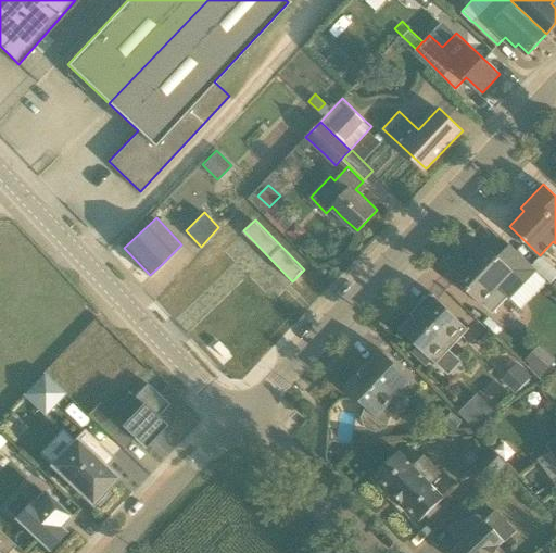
[(508,297),(535,269),(509,244),(498,255),(485,243),(467,263),(462,262),(455,269),(456,274),(453,277),(480,303),(481,301),(492,312),(508,297)]
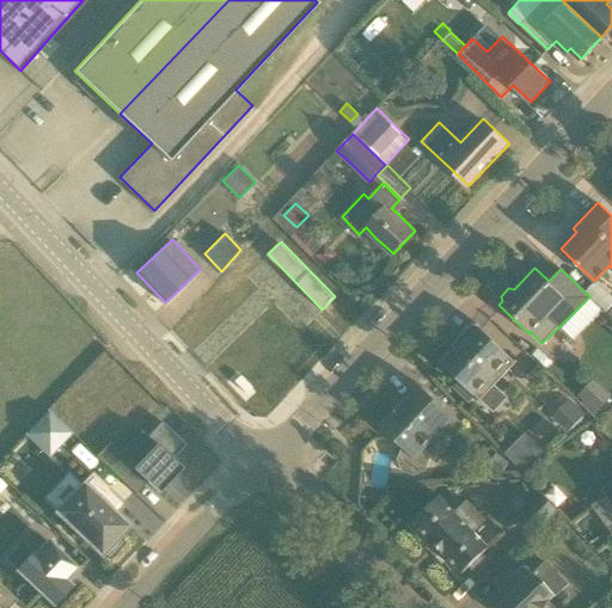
[(263,283),(218,327),(243,354),(289,309),(263,283)]
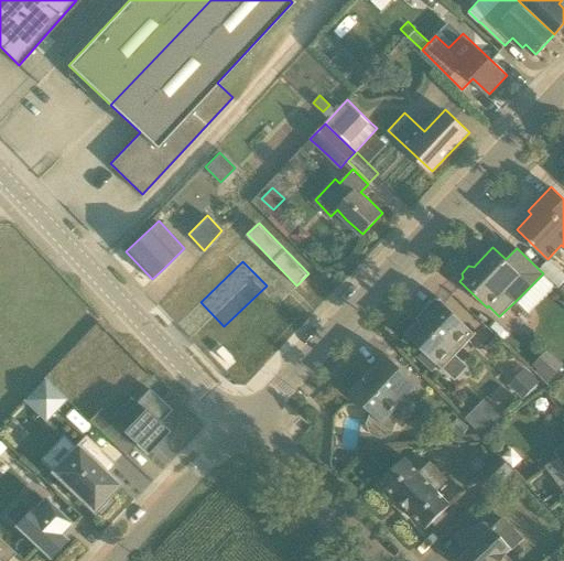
[(419,320),(404,334),(405,335),(407,334),(424,351),(419,355),(433,368),(438,363),(444,367),(457,353),(475,334),(477,332),(476,331),(475,332),(473,330),(440,299),(441,298),(440,297),(437,299),(436,298),(422,313),(424,315),(420,320),(419,320)]
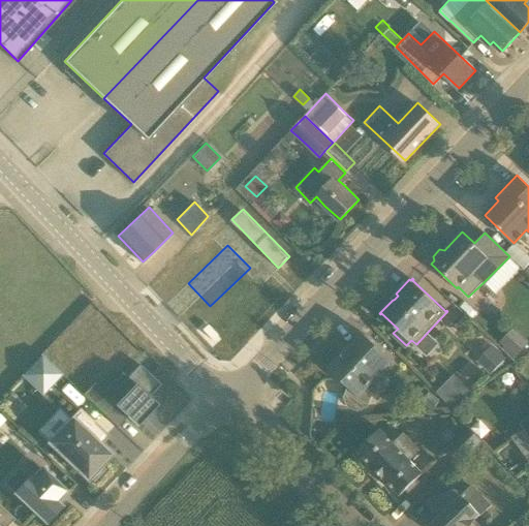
[(528,341),(528,340),(514,327),(501,339),(505,343),(503,346),(515,358),(528,341)]
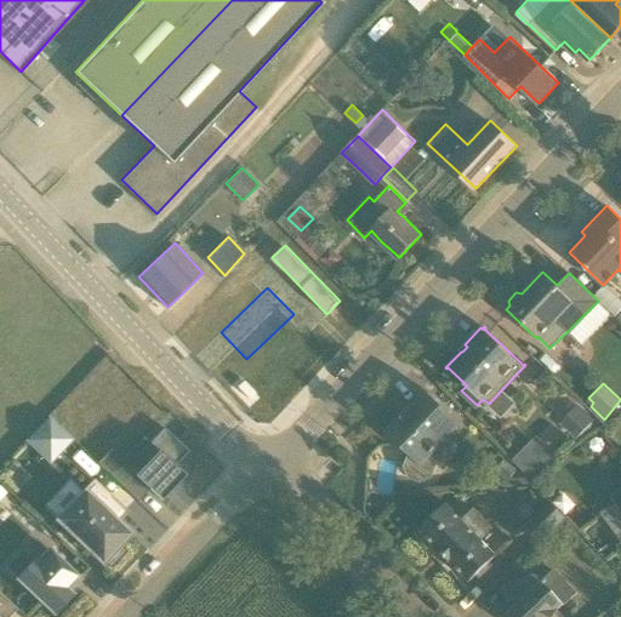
[(420,464),(461,422),(425,388),(411,403),(415,405),(405,415),(403,412),(385,430),(420,464)]
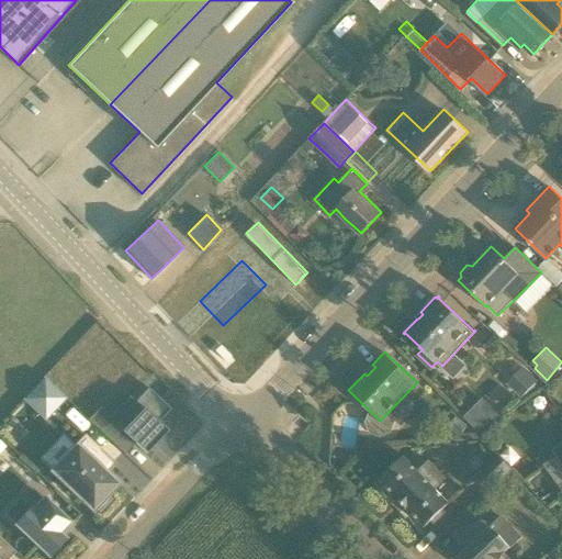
[(521,398),(541,377),(527,362),(506,382),(521,398)]
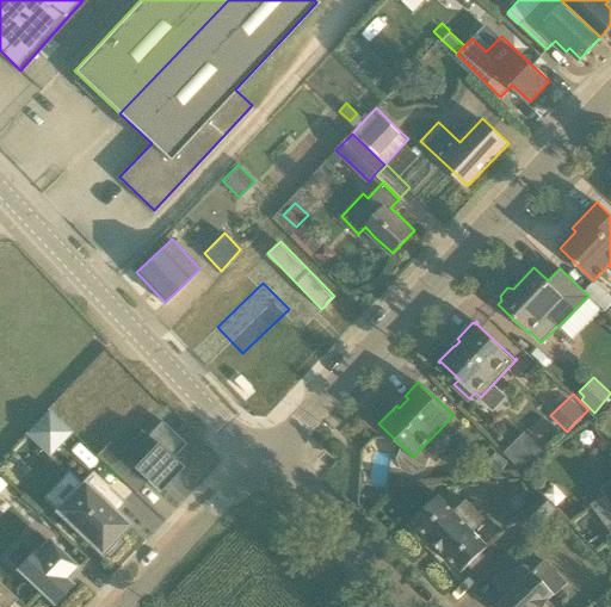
[(25,432),(49,454),(72,431),(48,408),(25,432)]
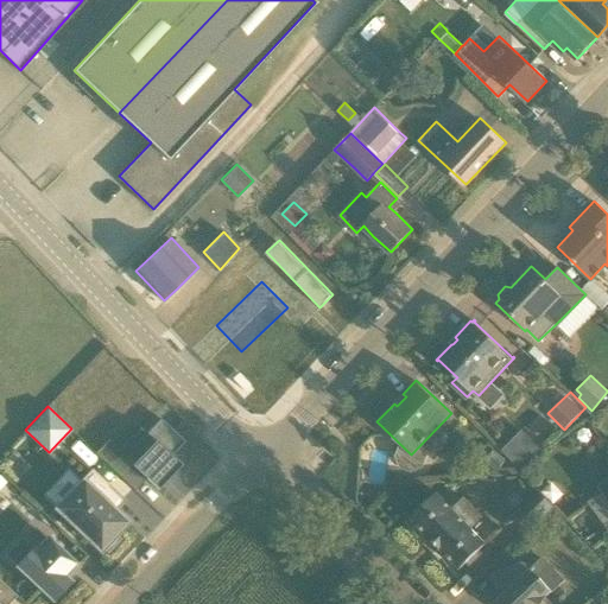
[(131,463),(157,487),(179,463),(168,451),(182,436),(158,413),(144,428),(154,438),(131,463)]
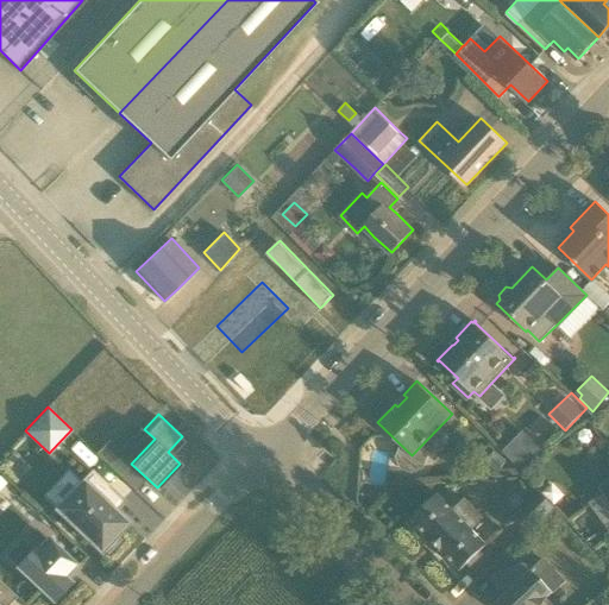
[(497,470),(507,458),(495,449),(487,460),(497,470)]
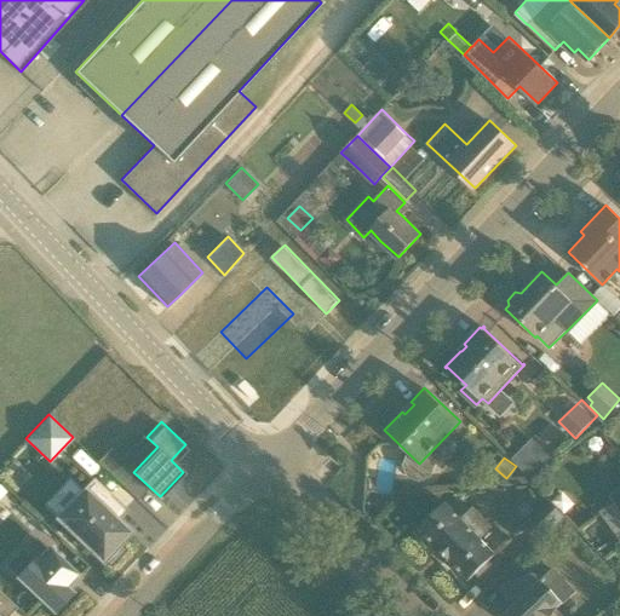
[(63,513),(82,489),(70,478),(50,502),(63,513)]
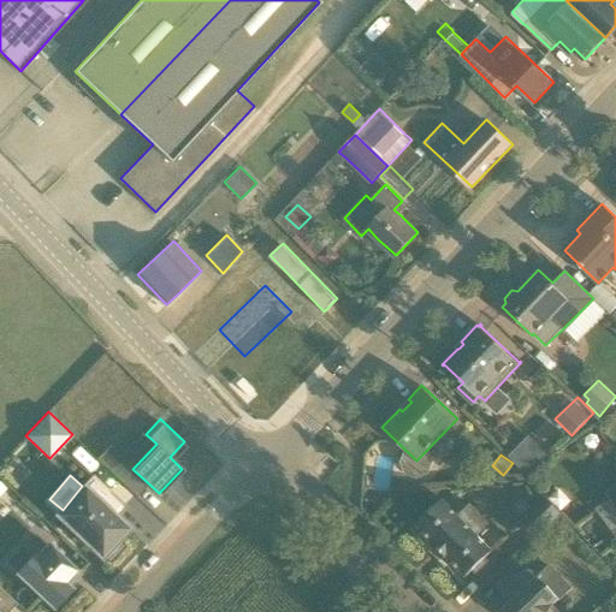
[(113,514),(122,505),(94,477),(58,515),(101,557),(105,553),(110,557),(120,545),(117,541),(129,528),(113,514)]
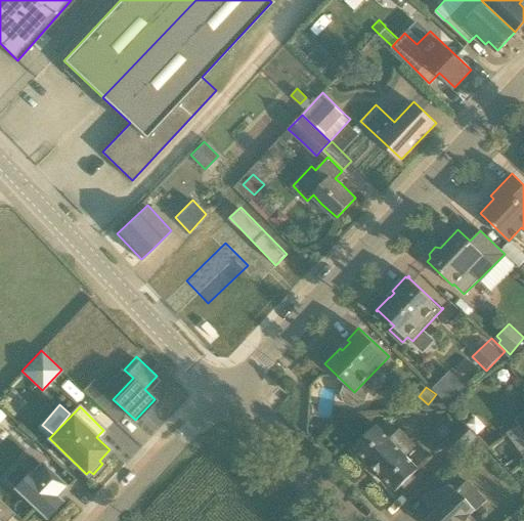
[(455,456),(467,445),(478,434),(465,421),(442,442),(455,456)]
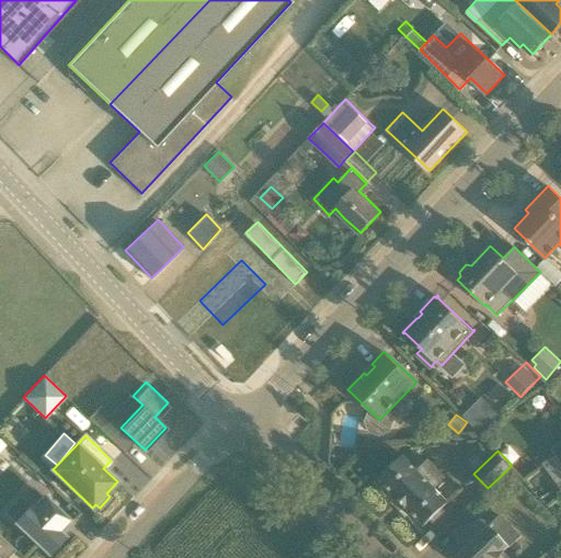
[(560,458),(557,452),(542,462),(559,484),(560,481),(560,458)]
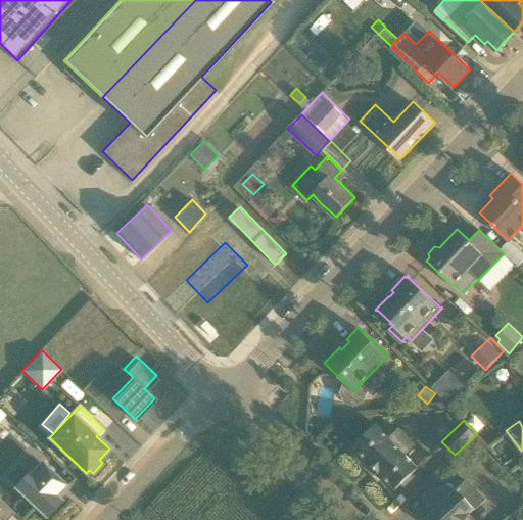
[(405,453),(416,441),(400,425),(389,436),(376,423),(354,445),(370,463),(378,472),(379,471),(394,487),(401,483),(405,485),(415,475),(412,472),(418,467),(405,453)]
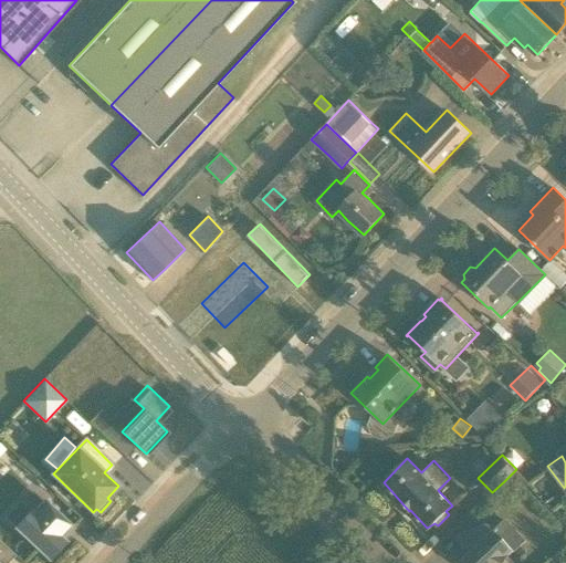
[(133,491),(148,478),(137,466),(122,478),(133,491)]
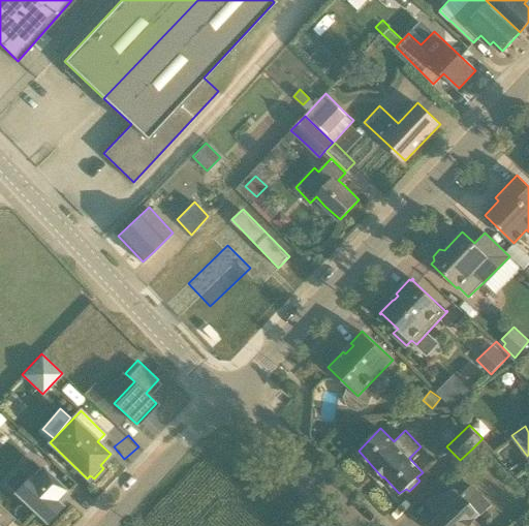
[(487,458),(494,451),(483,438),(471,450),(478,457),(487,458)]
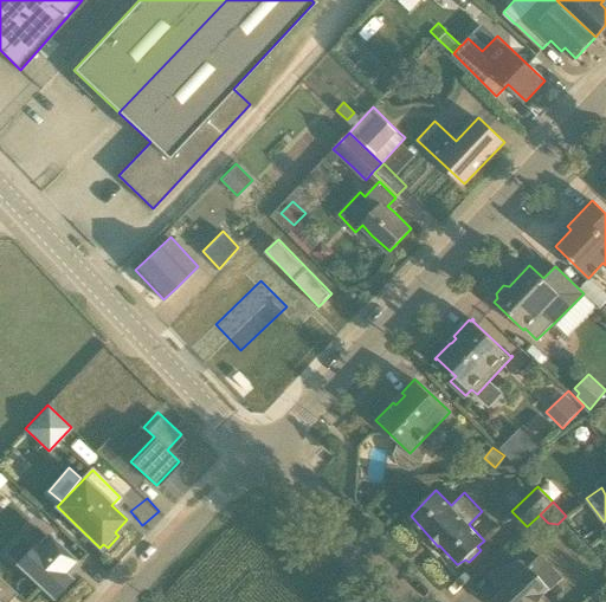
[(34,543),(32,541),(14,560),(50,594),(68,575),(64,571),(76,560),(45,531),(34,543)]
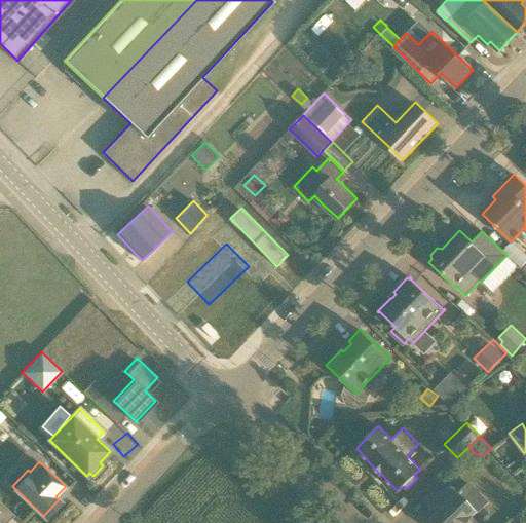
[(452,485),(426,496),(433,509),(435,516),(427,522),(477,522),(478,522),(473,516),(489,500),(471,481),(461,490),(452,485)]
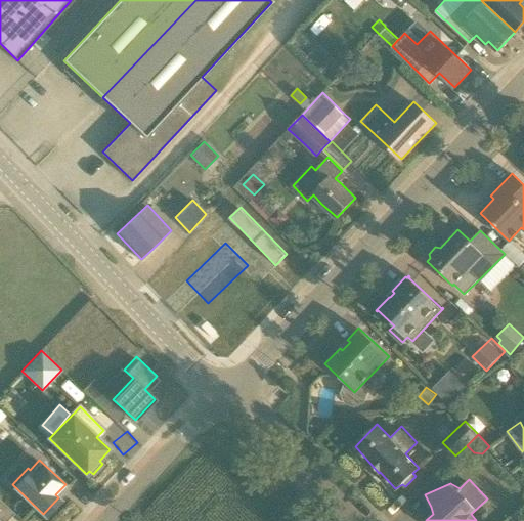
[(0,520),(6,520),(14,513),(0,498),(0,520)]
